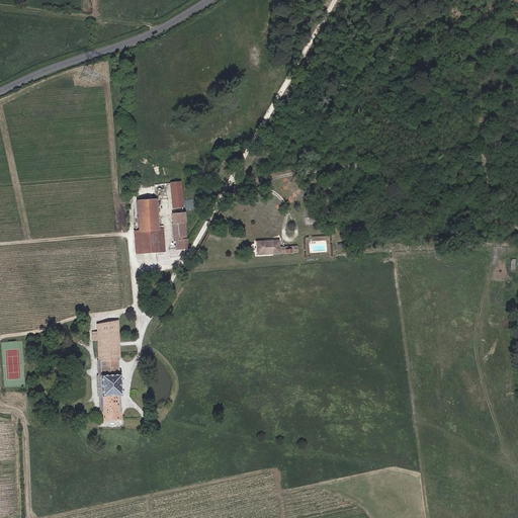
[(181,180),(170,182),(172,206),(183,205),(181,180)]
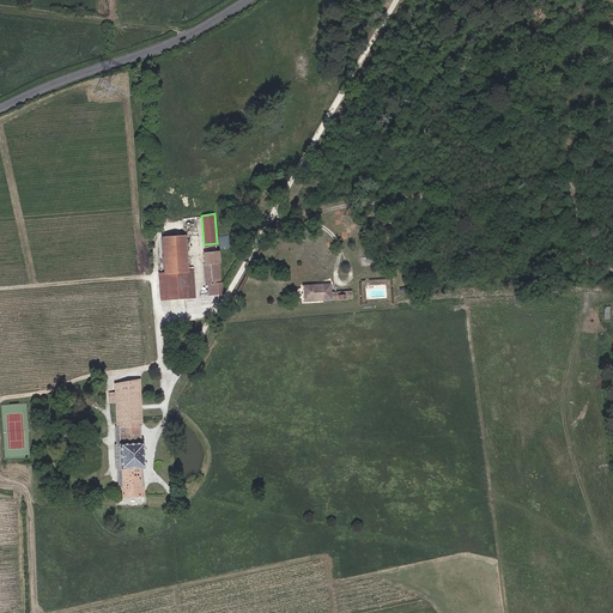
[(159,272),(162,297),(168,297),(188,296),(186,269),(187,269),(184,235),(161,236),(164,272),(159,272)]
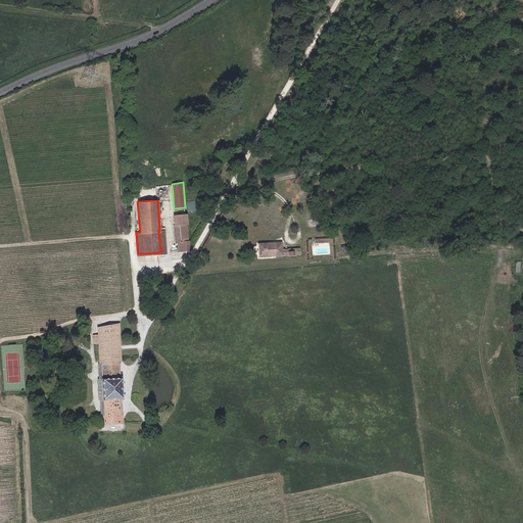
[(185,214),(174,215),(175,224),(181,223),(182,237),(177,237),(178,240),(179,250),(189,249),(185,214)]
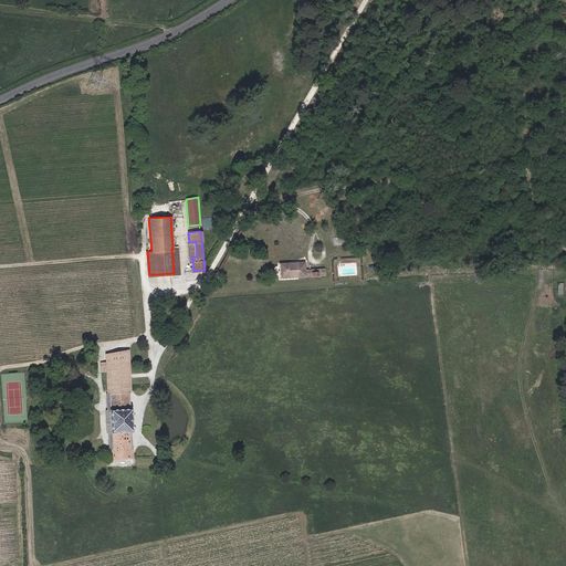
[(171,249),(174,273),(180,272),(178,248),(173,249),(171,249)]
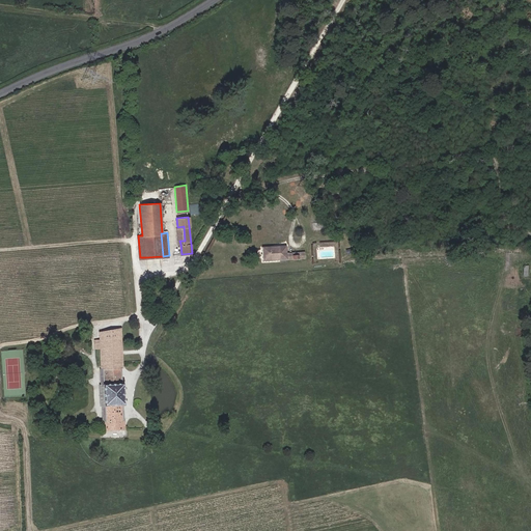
[(286,259),(286,253),(285,245),(261,247),(262,261),(286,259)]
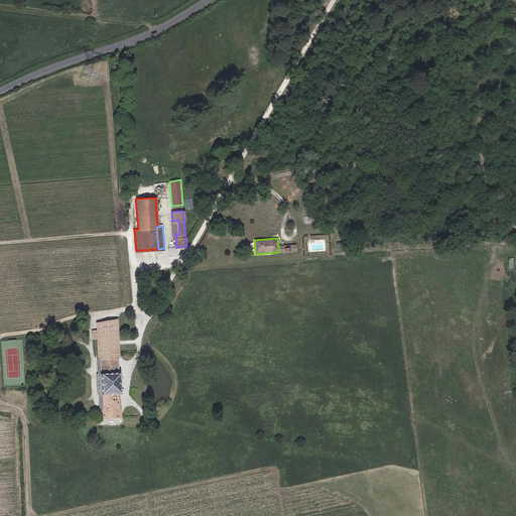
[(116,319),(99,323),(99,329),(93,330),(93,333),(93,339),(98,338),(99,338),(100,358),(118,357),(116,324),(116,319)]
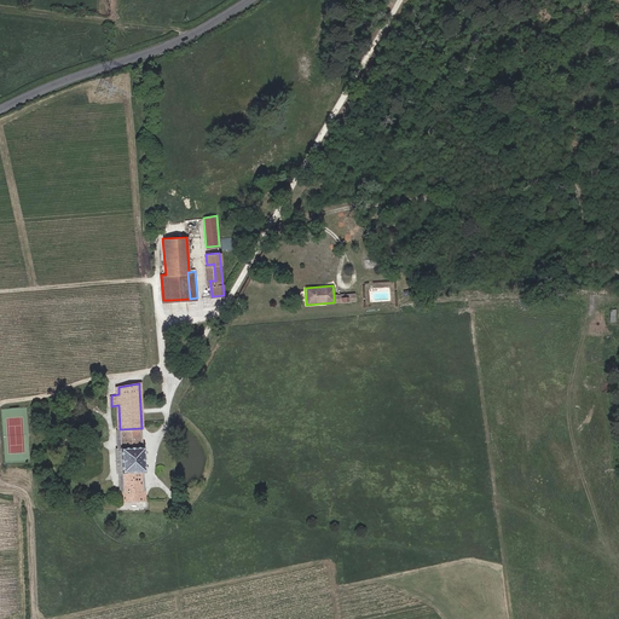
[(122,491),(144,490),(142,428),(120,429),(122,491)]
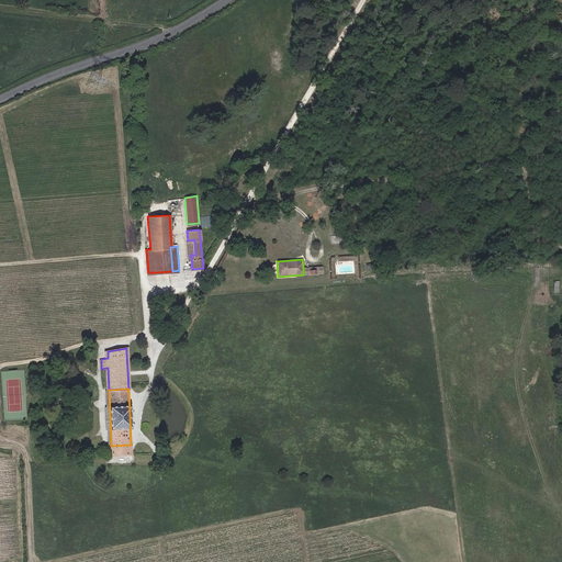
[(112,456),(131,454),(131,445),(111,446),(112,456)]
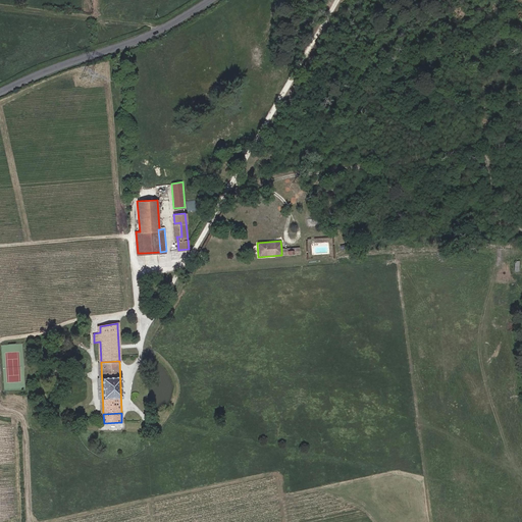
All buildings are outlined.
